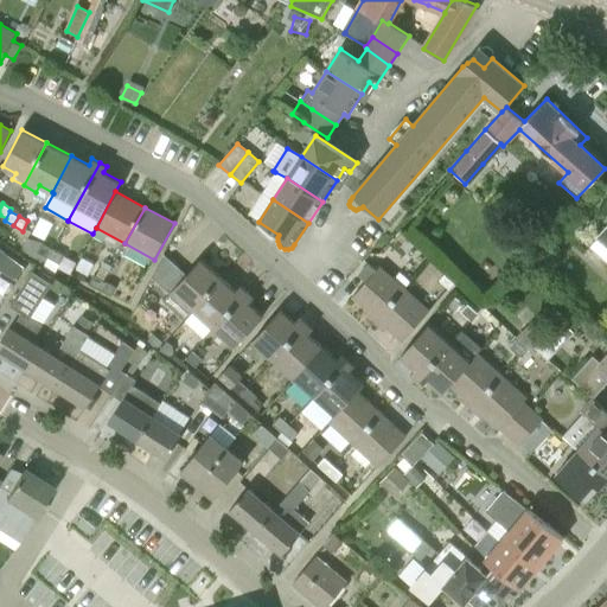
[(44,267),(45,264),(53,249),(43,243),(43,242),(26,236),(19,251),(44,267)]
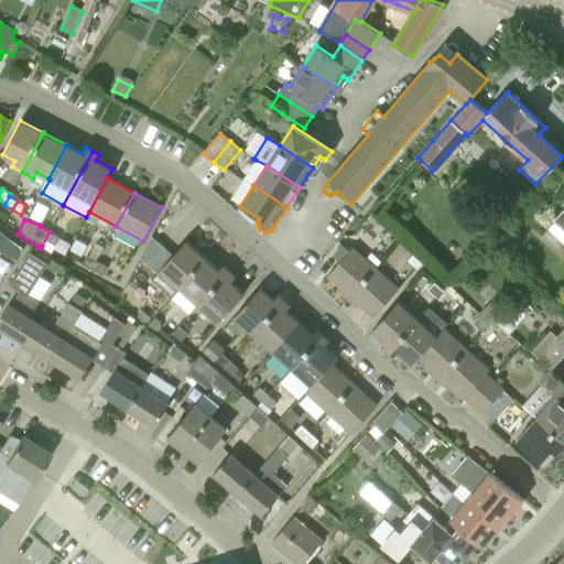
[(50,231),(42,246),(53,251),(55,246),(60,237),(50,231)]
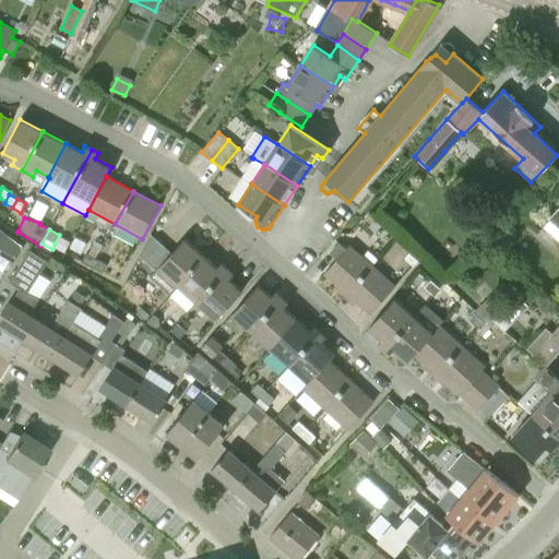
[(157,270),(167,258),(162,252),(167,247),(152,234),(140,254),(156,269),(157,270)]
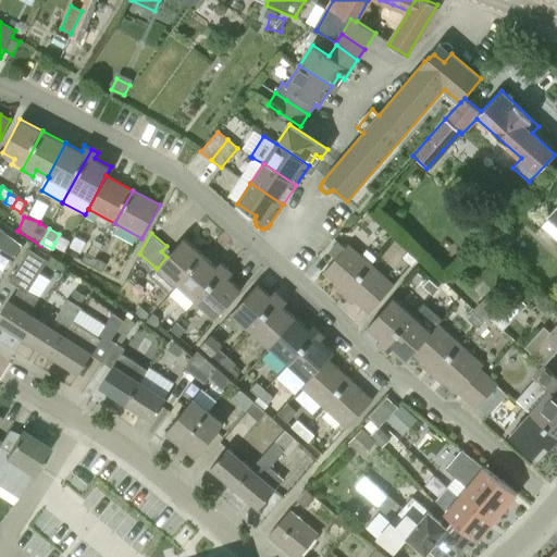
[(184,238),(166,257),(157,269),(156,268),(148,275),(168,294),(177,284),(203,256),(184,238)]
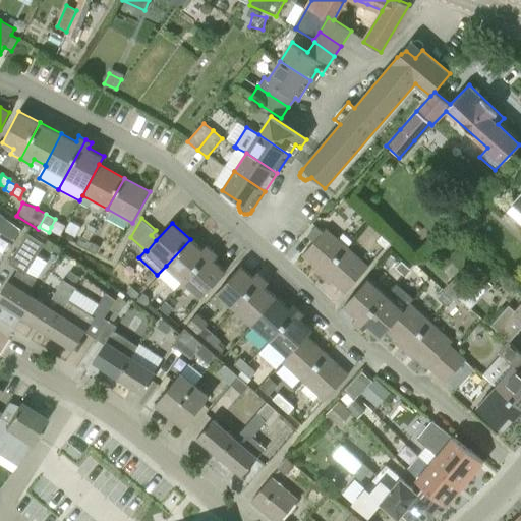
[(324,274),(347,247),(326,228),(323,231),(316,226),(307,236),(313,241),(302,254),(324,274)]
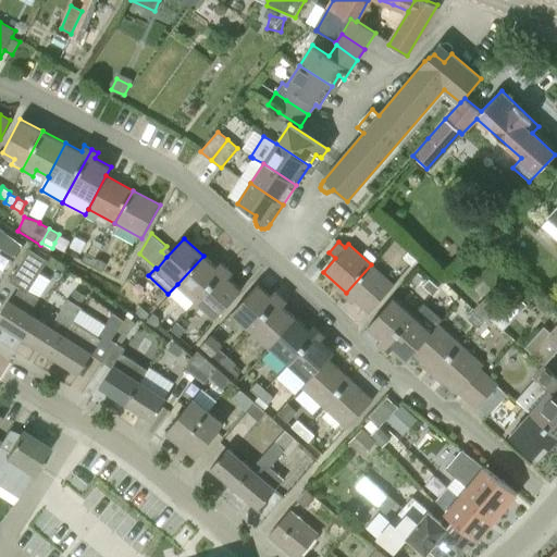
[(0,312),(0,322),(24,338),(37,318),(29,313),(39,298),(27,292),(48,260),(28,248),(9,281),(19,287),(10,300),(9,299),(0,312)]
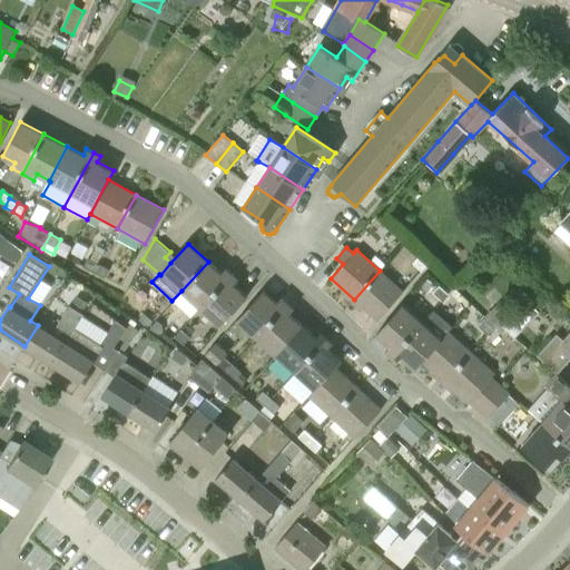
[(421,272),(428,264),(418,256),(411,263),(421,272)]
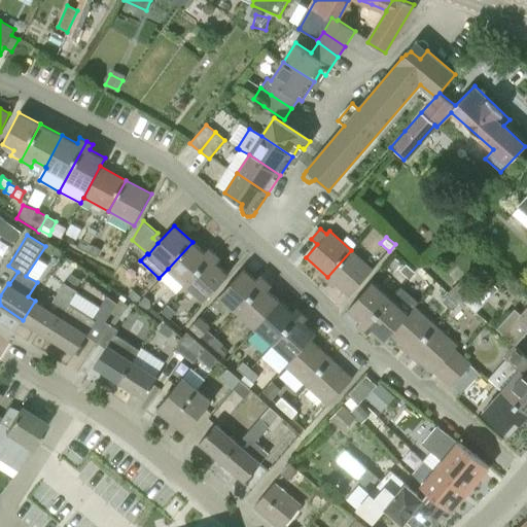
[(77,247),(86,252),(92,244),(81,239),(77,247)]
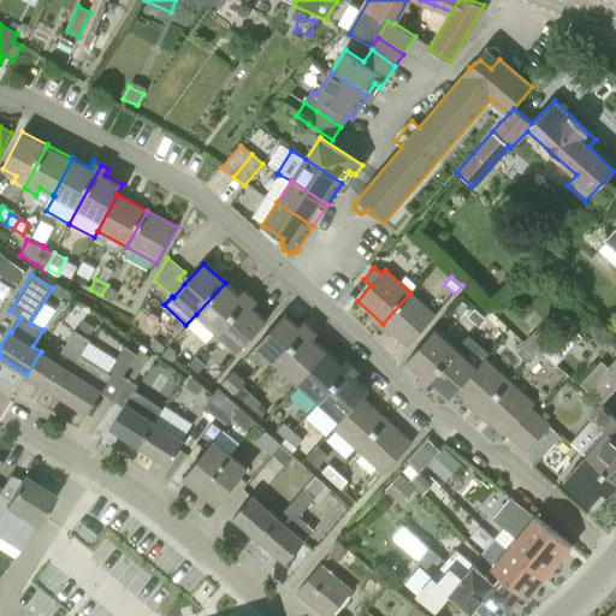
[(218,333),(250,296),(244,290),(240,295),(225,283),(196,314),(218,333)]
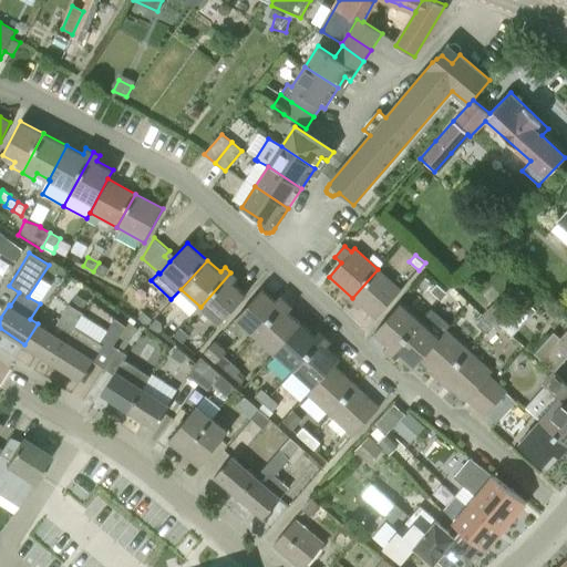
[(93,271),(104,277),(109,268),(99,263),(93,271)]
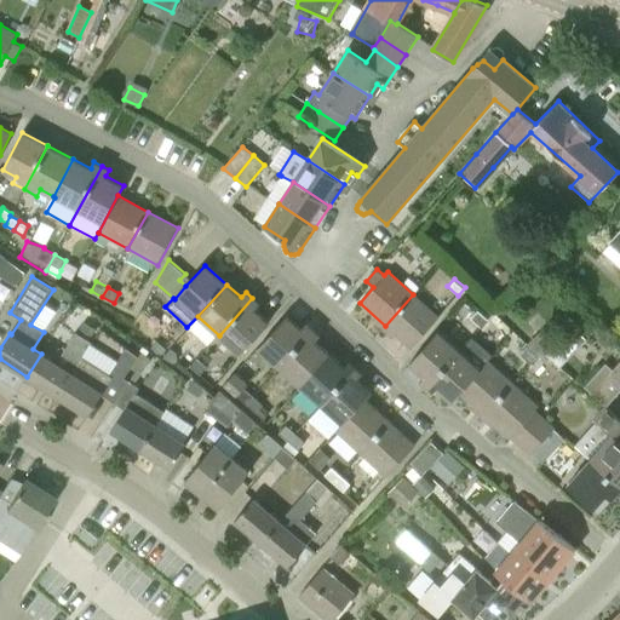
[(440,317),(413,294),(385,326),(411,349),(440,317)]
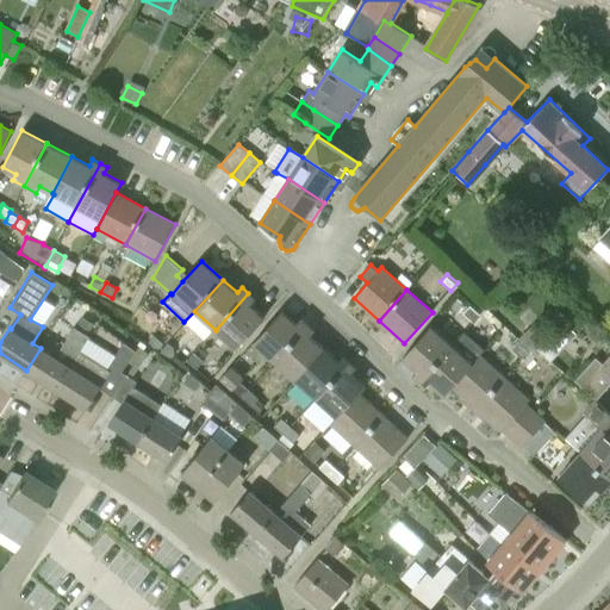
[(248,293),(216,330),(236,349),(265,318),(249,304),(255,299),(248,293)]
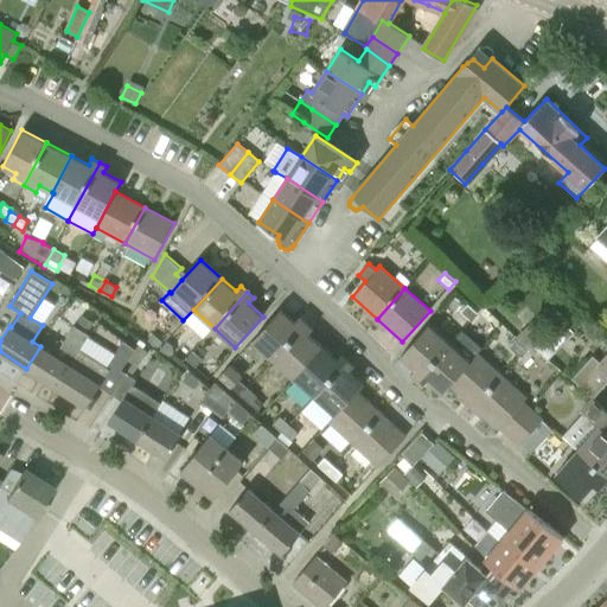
[(470,320),(477,312),(467,304),(460,312),(470,320)]
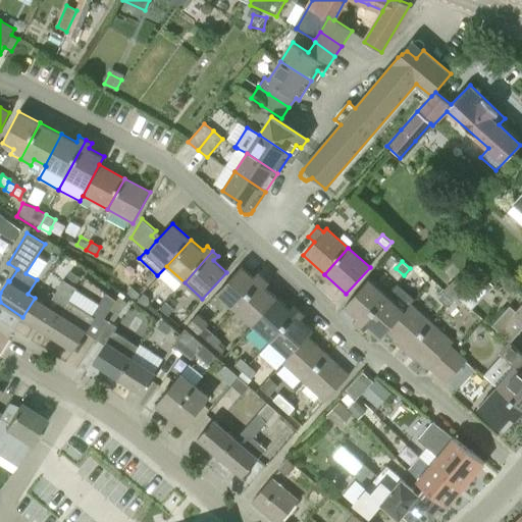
[(236,309),(264,277),(258,272),(254,277),(242,266),(217,293),(236,309)]
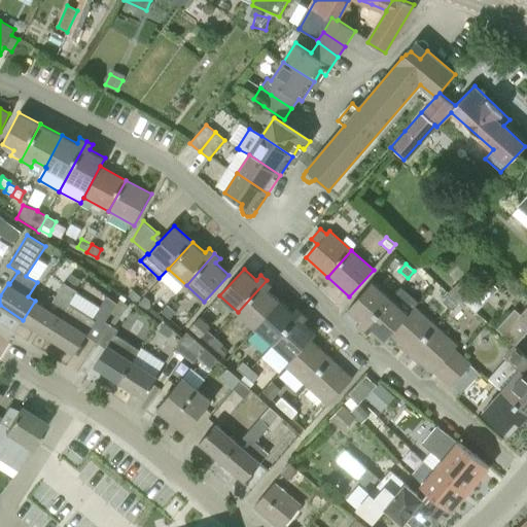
[(71,276),(67,284),(76,289),(80,282),(71,276)]
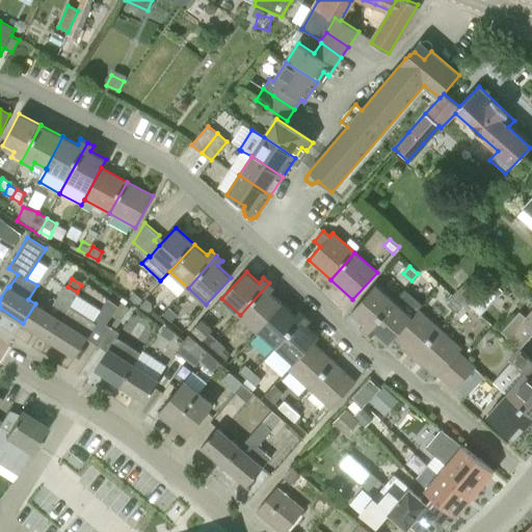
[(464,309),(468,306),(480,291),(468,280),(452,296),(464,309)]
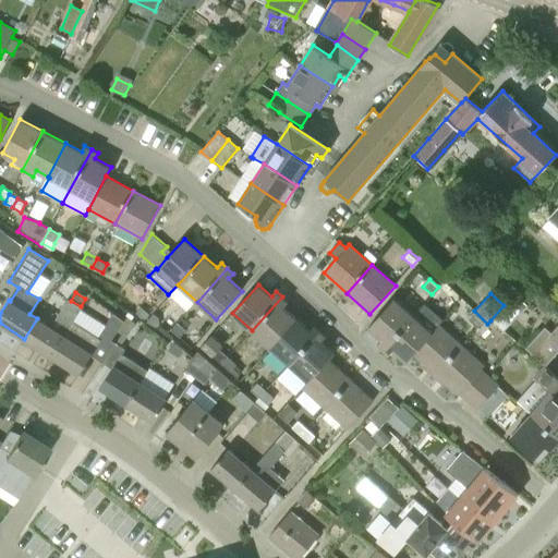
[(490,320),(502,330),(526,305),(514,294),(504,305),(490,320)]
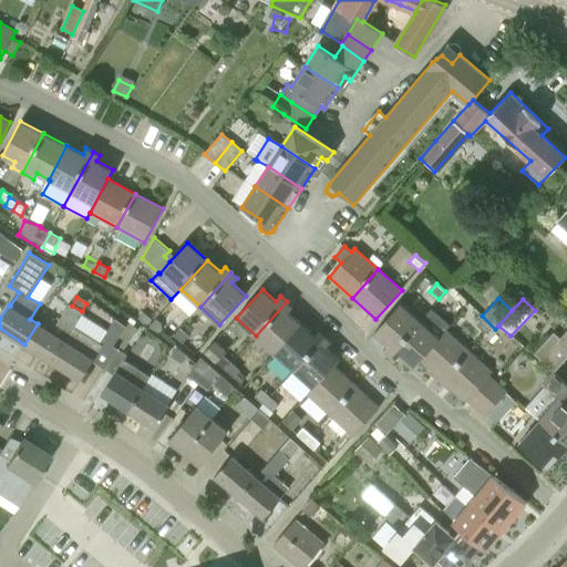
[(292,307),(287,301),(256,336),(275,353),(301,323),(288,311),(292,307)]
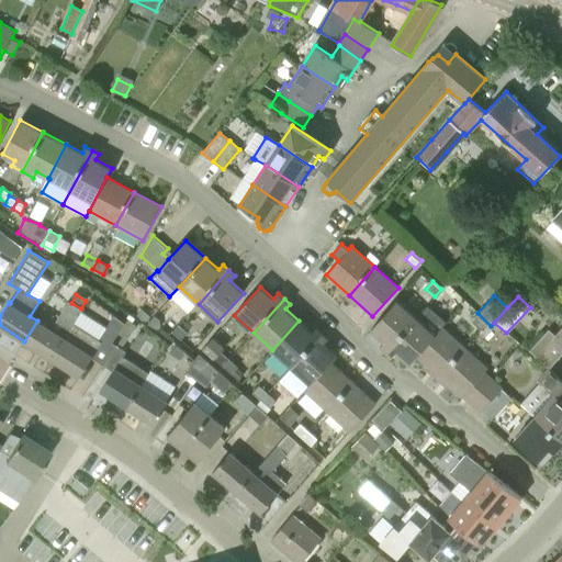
[(380,346),(386,351),(416,317),(396,301),(371,329),(384,341),(380,346)]
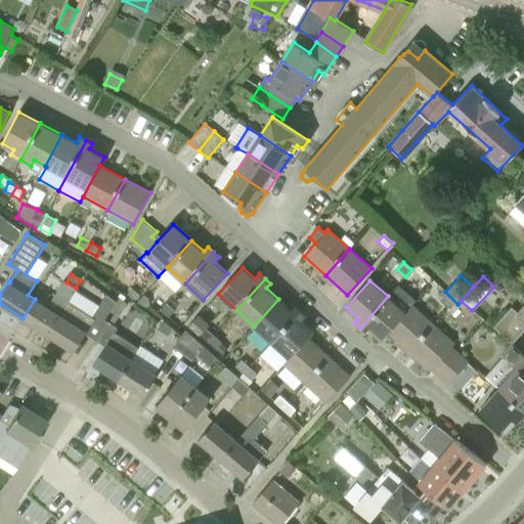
[(47,307),(35,299),(23,318),(48,335),(71,298),(76,289),(63,281),(47,307)]
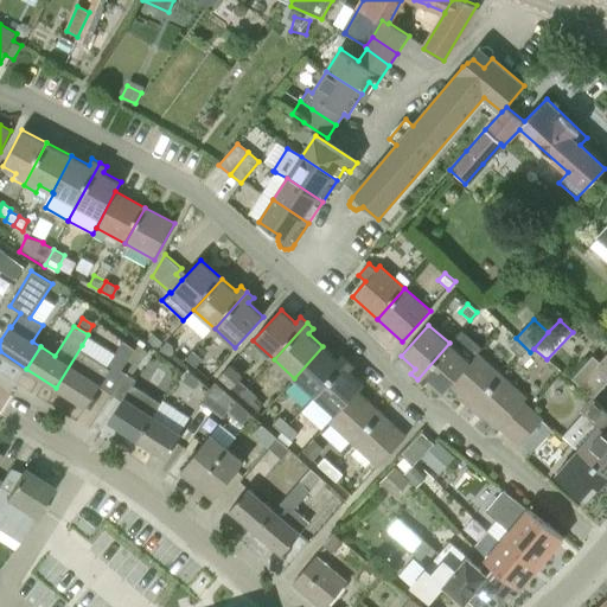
[(154,334),(147,343),(157,351),(164,344),(154,334)]
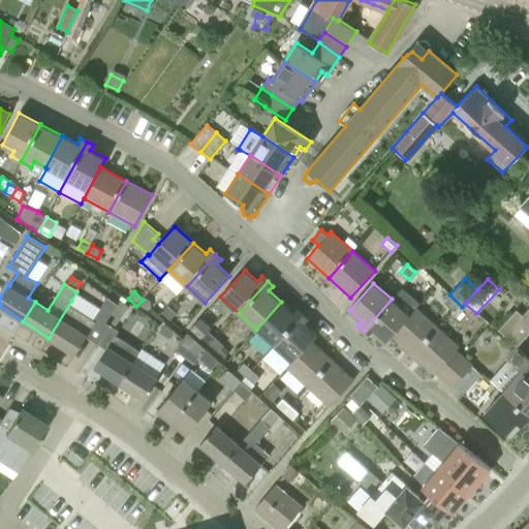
[(450,310),(457,303),(449,296),(443,303),(450,310)]
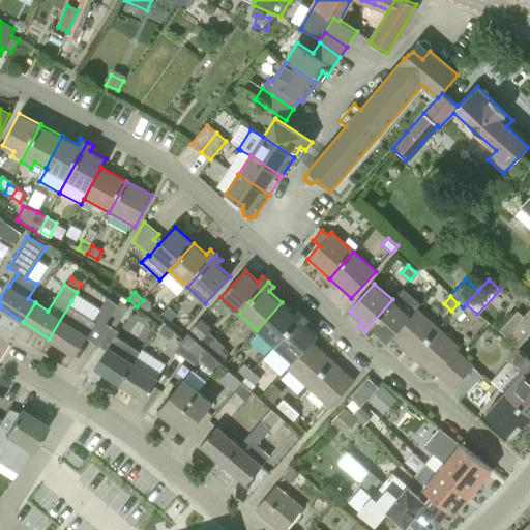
[(98,319),(105,323),(117,305),(108,297),(95,316),(98,319)]
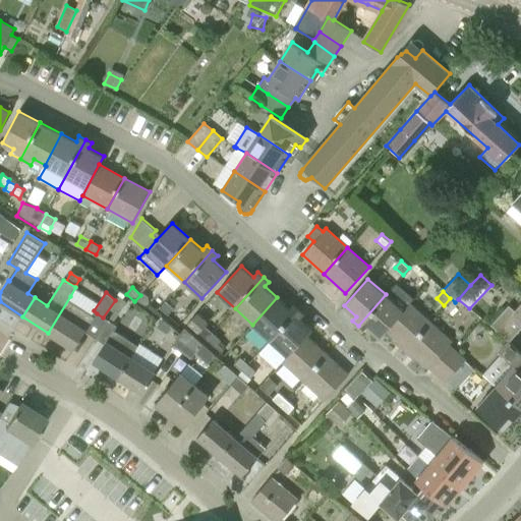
[(150,302),(150,298),(148,296),(143,293),(136,302),(145,308),(149,304),(150,302)]
